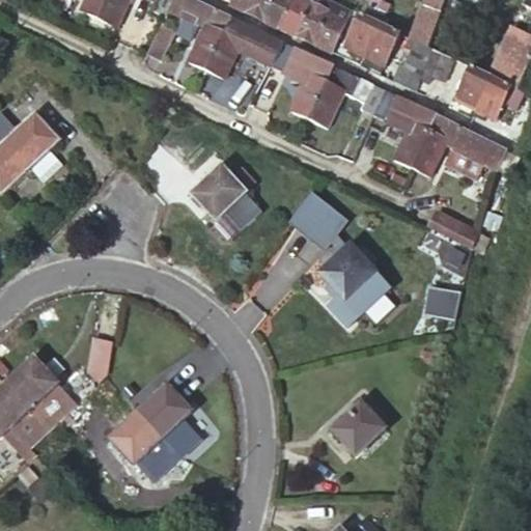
[(166,10),(170,0),(87,0),(81,14),(114,29),(127,0),(152,0),(151,4),(166,10)]
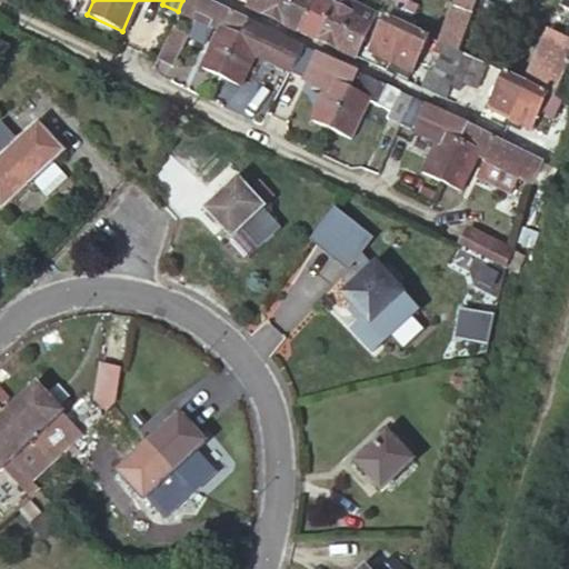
[(199,66),(218,75),(245,16),(210,0),(182,0),(178,11),(216,30),(199,66)]
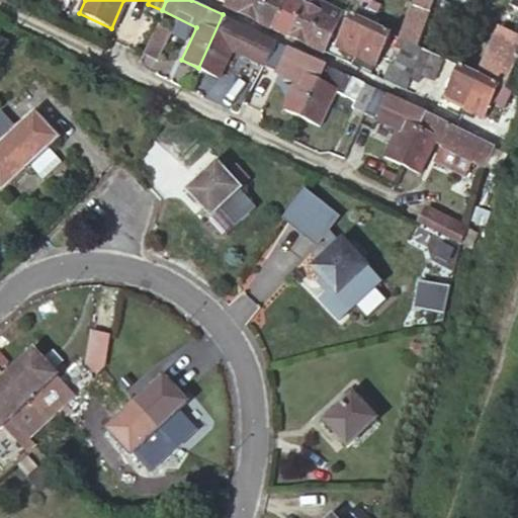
[(224,0),(225,0),(239,7),(255,14),(287,30),(303,0),(224,0)]
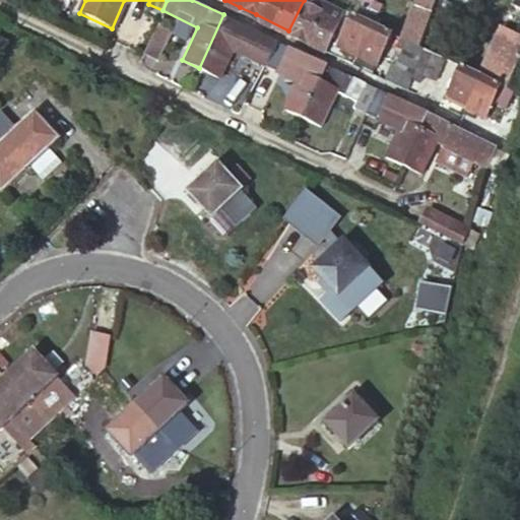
[(304,0),(288,30),(323,47),(338,15),(343,5),(332,0),(320,0),(318,6),(304,0)]
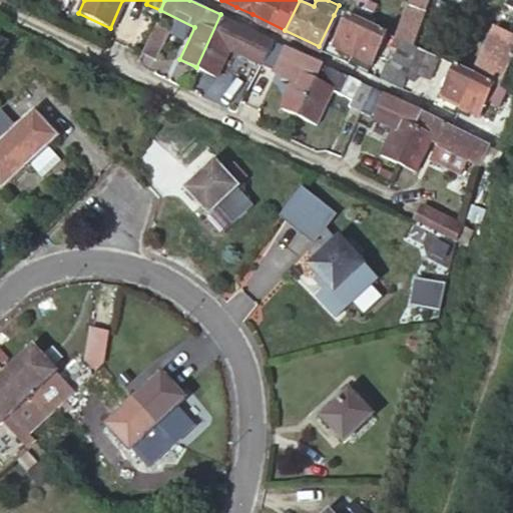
[(412,0),(400,34),(415,41),(429,0),(412,0)]
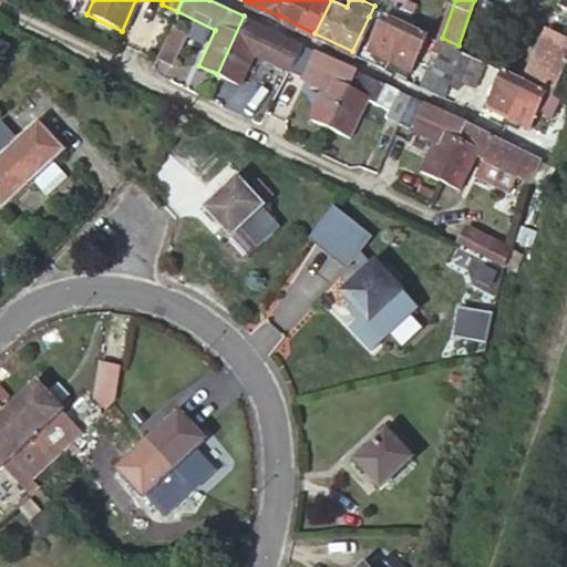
[(405,71),(425,30),(384,11),(368,47),(395,59),(393,65),(405,71)]
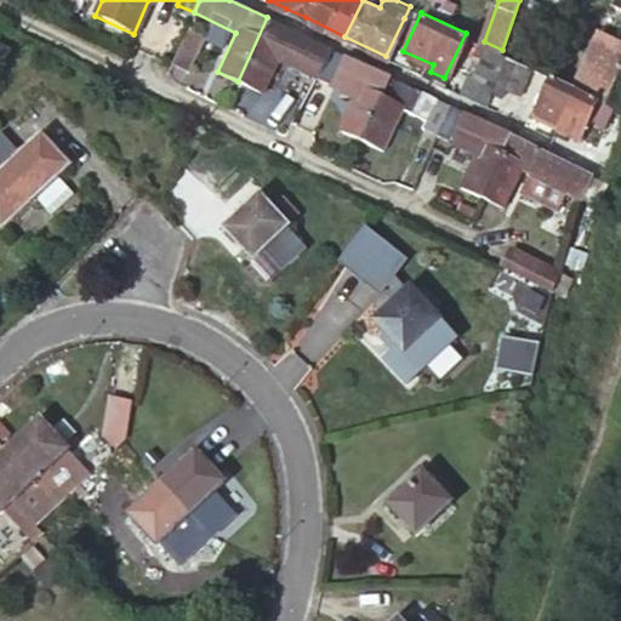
[(267,17),(238,81),(262,93),(279,56),(285,58),(289,66),(314,77),(317,70),(329,46),(314,39),(289,28),(267,17)]
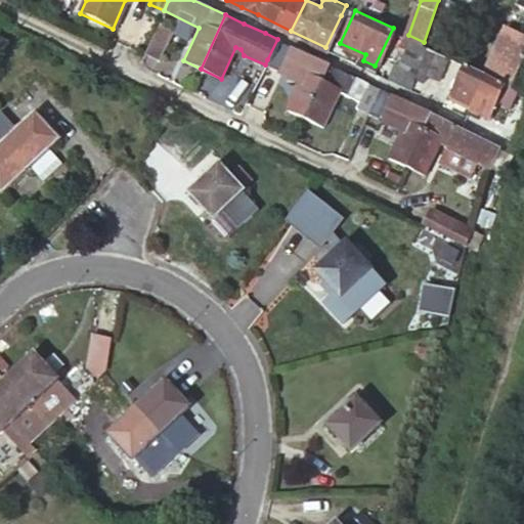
[(173,30),(158,22),(145,47),(161,54),(173,30)]
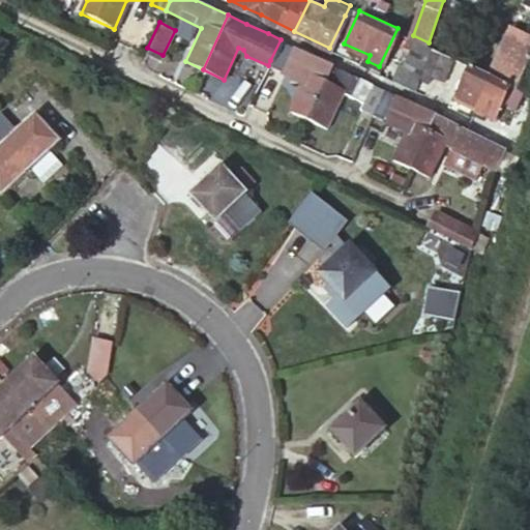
[(413,35),(410,33),(399,57),(401,58),(391,78),(413,86),(433,45),(429,42),(413,35)]
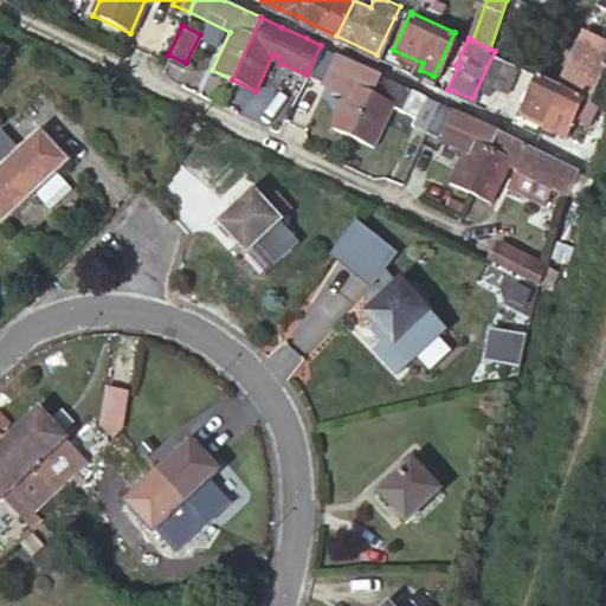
[(0,56),(4,58),(10,45),(0,39),(0,56)]
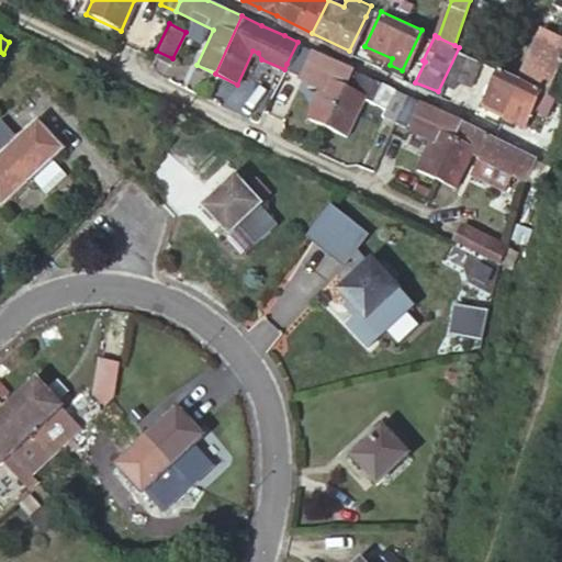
[(326,126),(352,68),(298,42),(287,64),(323,81),(304,116),(326,126)]
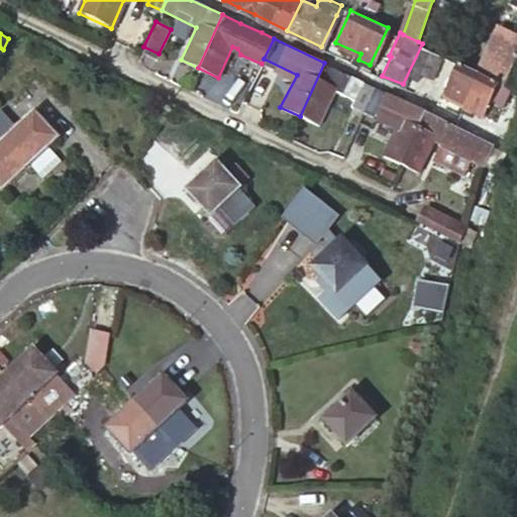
[(433,77),(442,53),(422,43),(403,84),(412,89),(419,71),(433,77)]
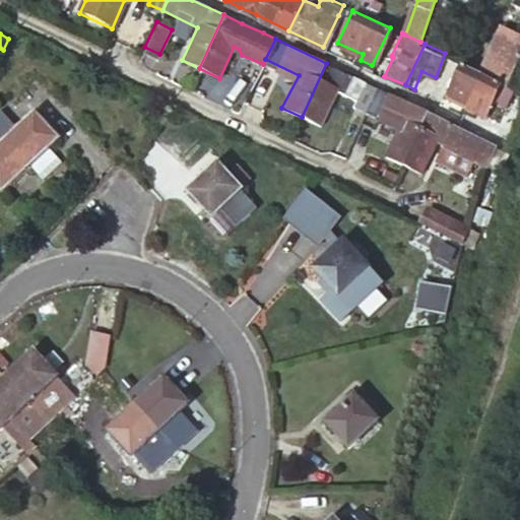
[(501,70),(507,55),(493,49),(486,65),(501,70)]
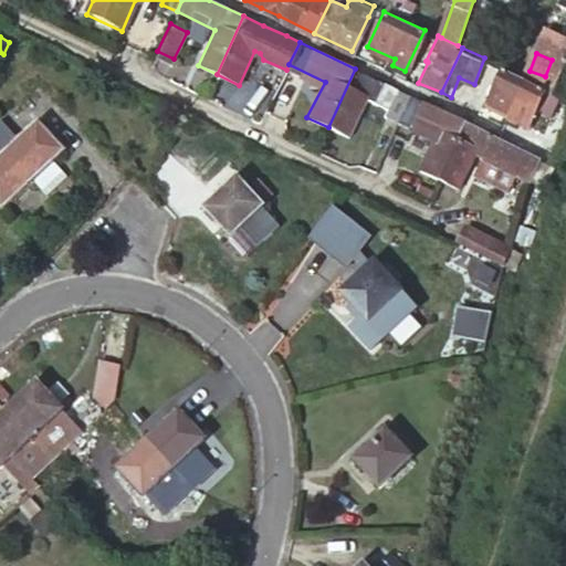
[(491,90),(485,102),(505,111),(522,75),(503,66),(495,83),(491,81),(488,87),(491,90)]
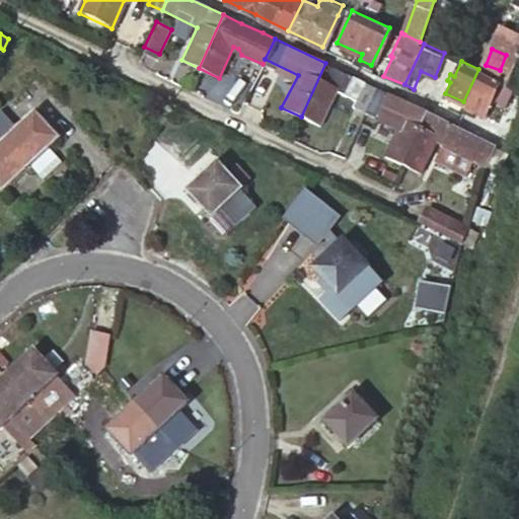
[(367,106),(377,87),(325,63),(301,117),(319,126),(336,92),(367,106)]
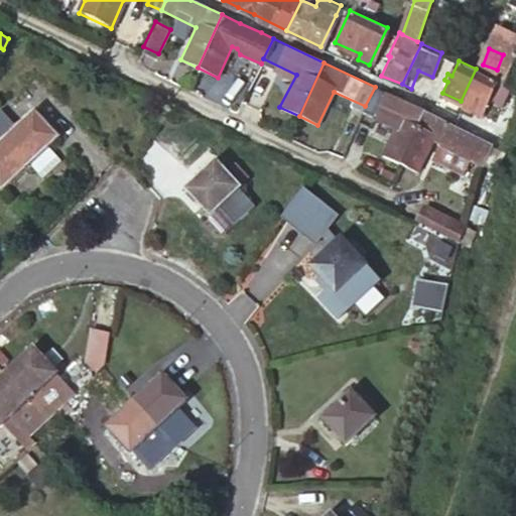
[(461,101),(480,110),(482,105),(488,91),(494,77),(476,69),(461,101)]
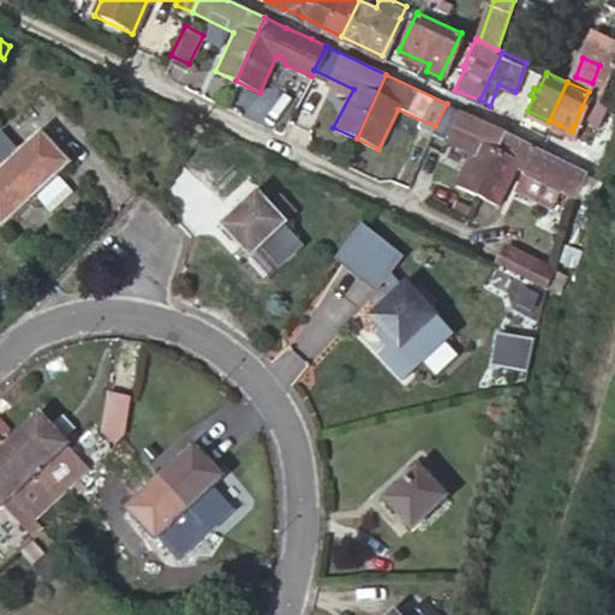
[(603,99),(595,94),(587,111),(581,108),(574,125),(583,129),(569,161),(583,166),(597,172),(607,149),(602,147),(597,135),(609,101),(603,99)]
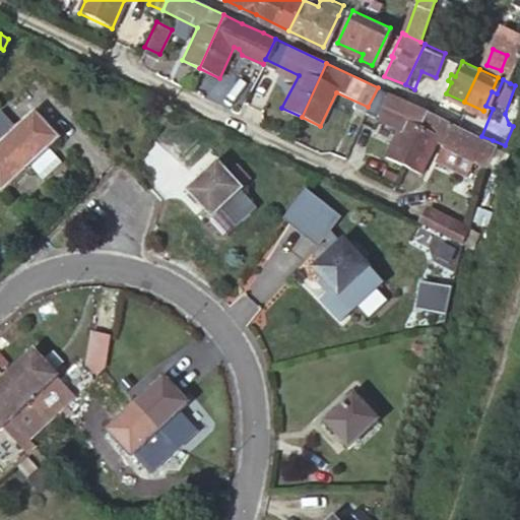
[(420,112),(423,109),(378,87),(368,107),(398,121),(383,154),(398,161),(420,112)]
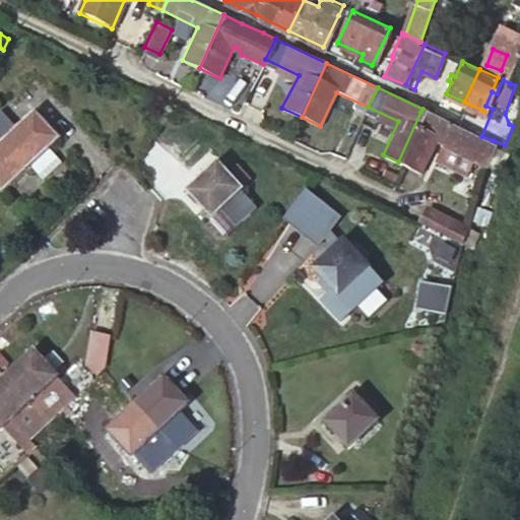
[(30,164),(48,146),(59,135),(35,110),(17,127),(0,143),(0,183),(4,188),(30,164)]
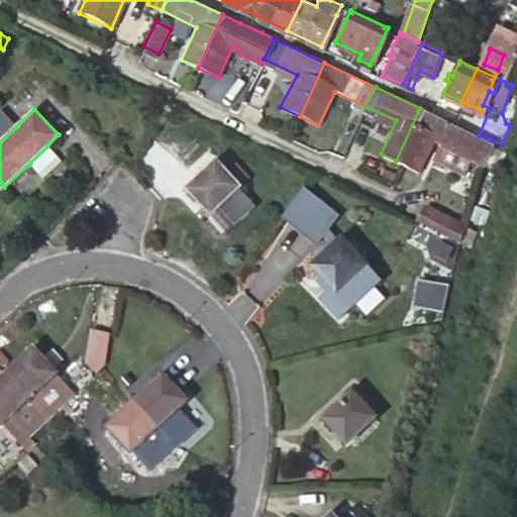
[(0,142),(17,126),(1,109),(0,110),(0,142)]
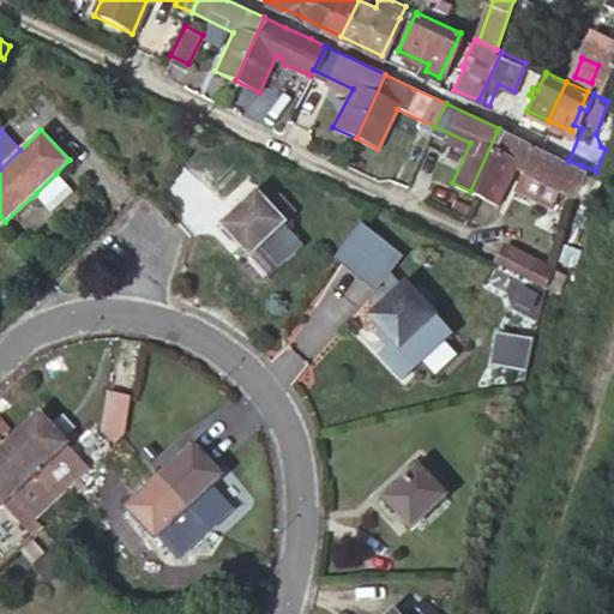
[(506,137),(497,132),(470,191),(493,200),(517,149),(503,143),(506,137)]
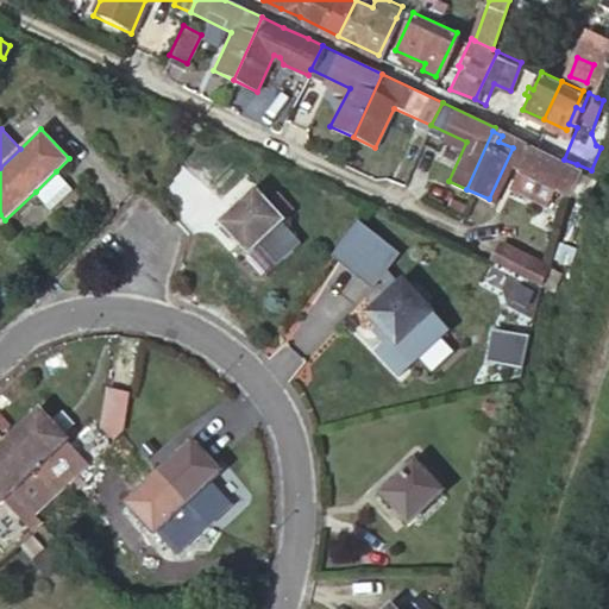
[(71,187),(56,171),(36,192),(51,207),(71,187)]
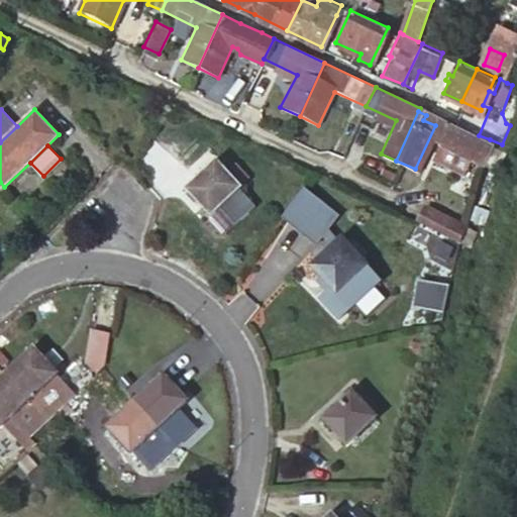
[(213,212),(239,189),(216,163),(190,187),(213,212)]
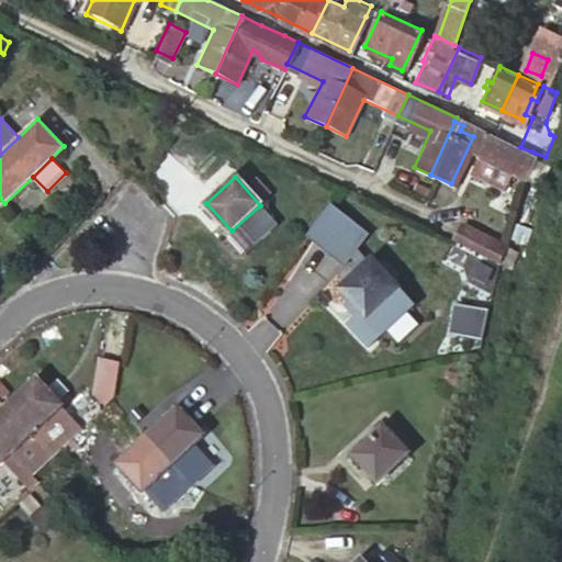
[(304,243),(332,265),(339,255),(346,247),(353,237),(326,215),(304,243)]
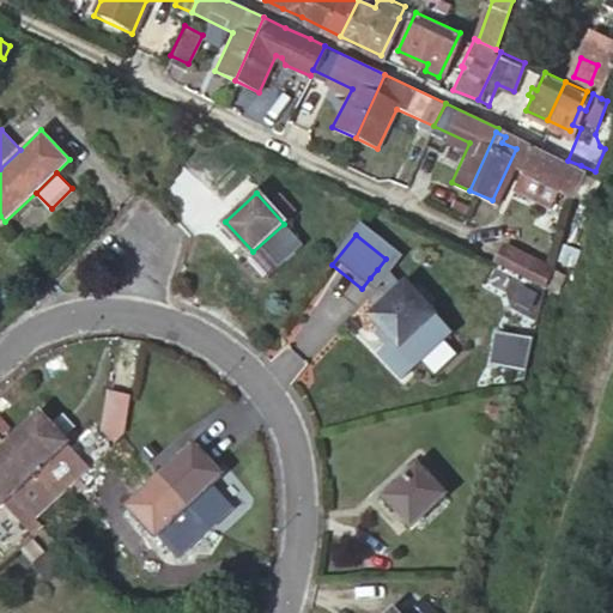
[(486,256),(547,287),(553,266),(495,238),(486,256)]
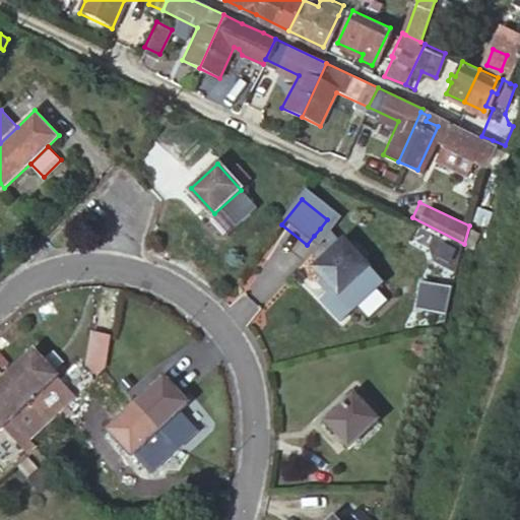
[(314,236),(335,253),(342,246),(320,229),(314,236)]
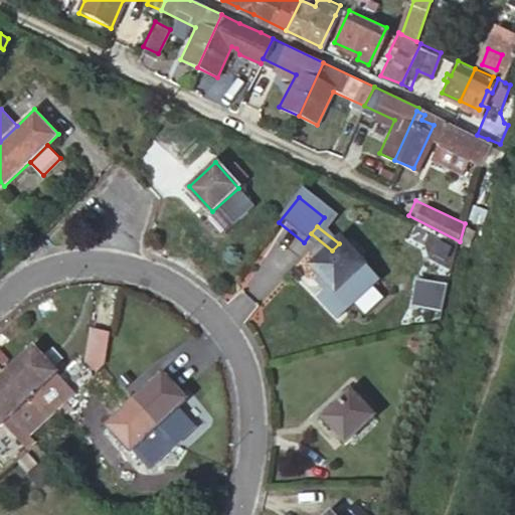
[(332,250),(316,265),(333,285),(322,295),(340,316),(378,280),(364,265),(342,240),(339,243),(332,250)]
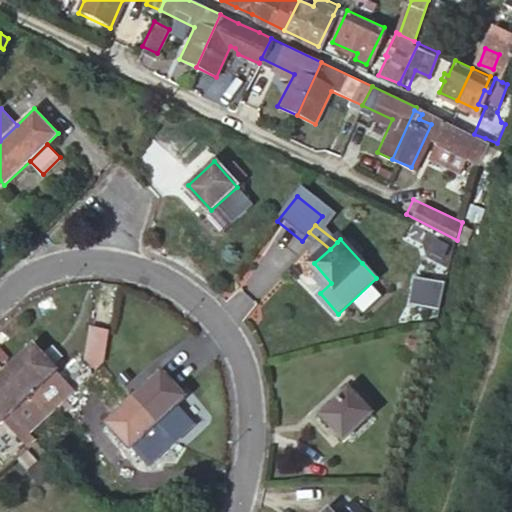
[(416,279),(410,303),(425,306),(431,283),(416,279)]
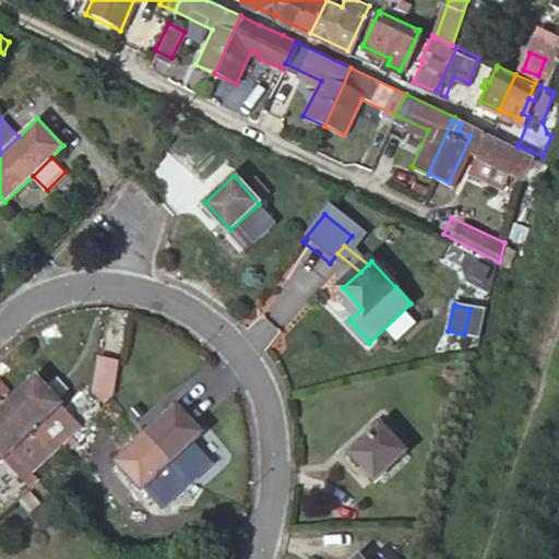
[(108,397),(117,361),(99,357),(91,394),(108,397)]
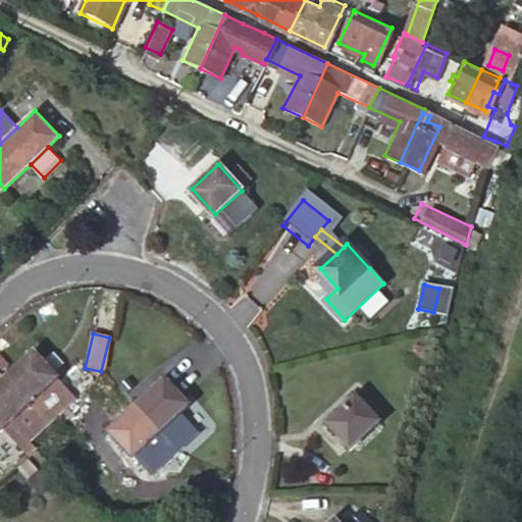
[(6,375),(30,400),(33,404),(31,406),(45,421),(48,424),(76,398),(56,375),(57,374),(34,350),(6,375)]
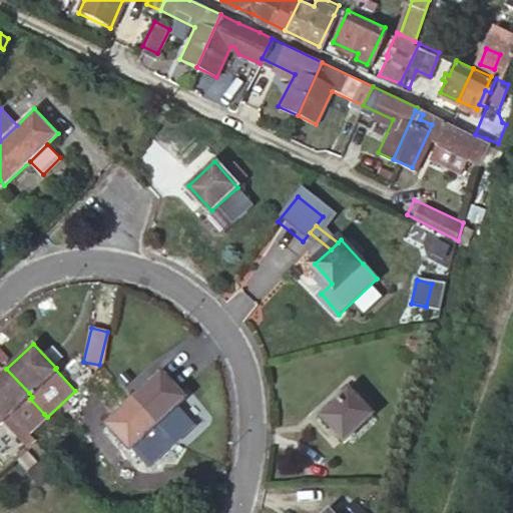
[(29,393),(6,369),(0,374),(0,417),(0,418),(4,422),(6,420),(22,439),(33,430),(47,417),(44,414),(30,399),(32,397),(29,393)]
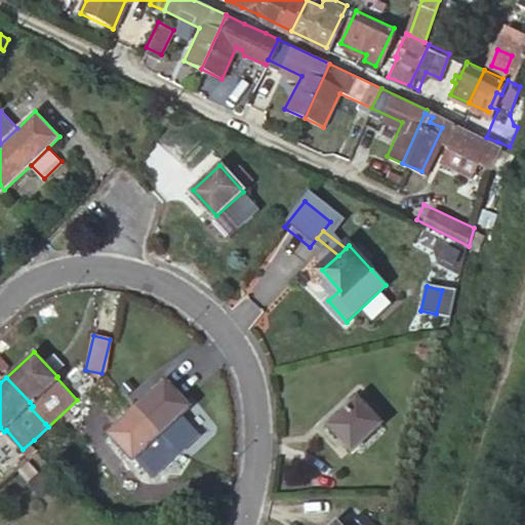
[(137,404),(161,430),(191,403),(166,377),(137,404)]
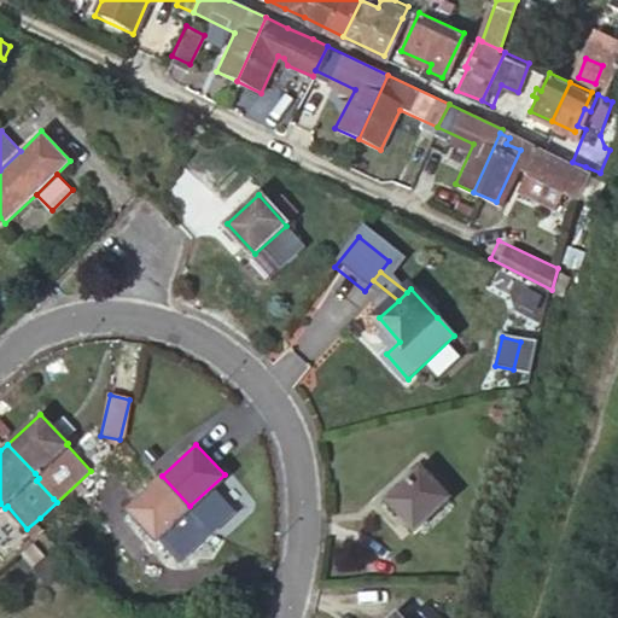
[(414,524),(448,493),(423,465),(388,495),(414,524)]
